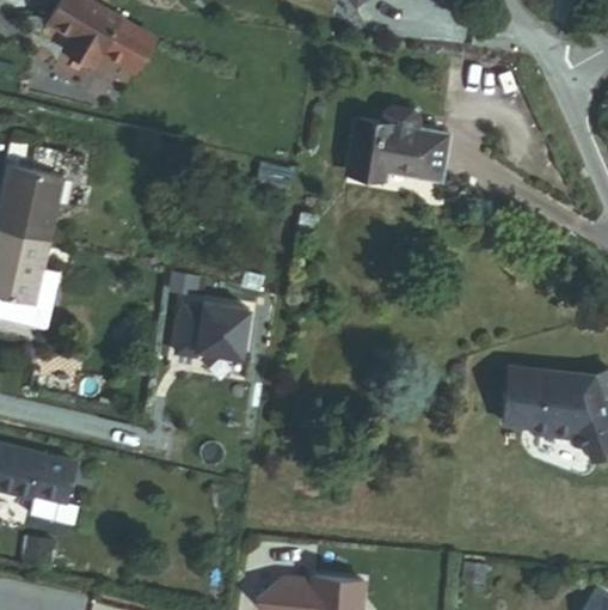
[(136,74),(155,40),(86,0),(63,0),(49,25),(73,38),(68,47),(98,65),(103,56),(136,74)]
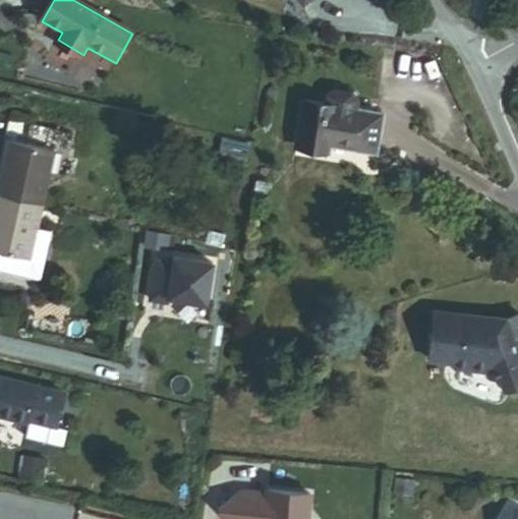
[(294,0),(302,9),(311,0),(294,0)]
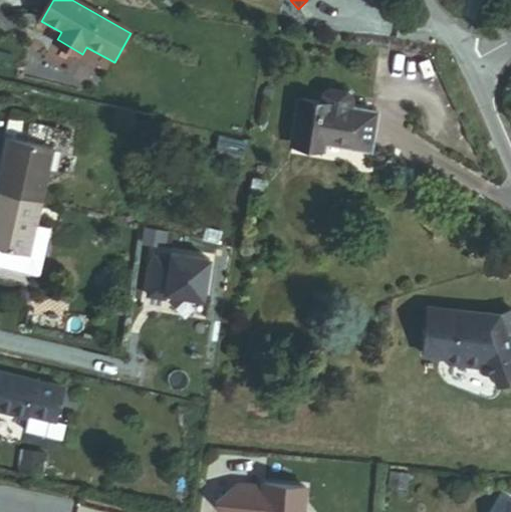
[(80,58),(82,54),(57,39),(54,43),(80,58)]
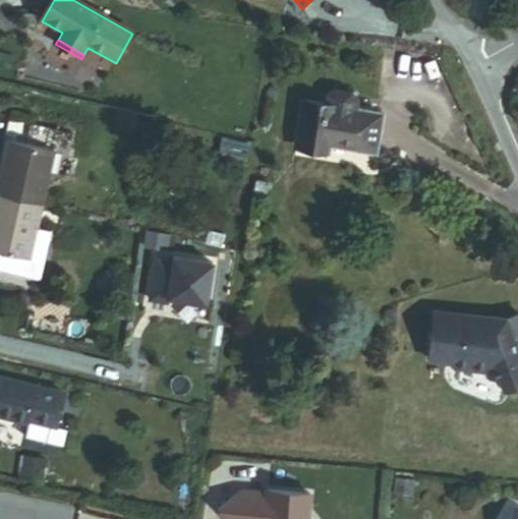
[(329,146),(376,155),(383,118),(304,104),(296,151),(327,156),(329,146)]
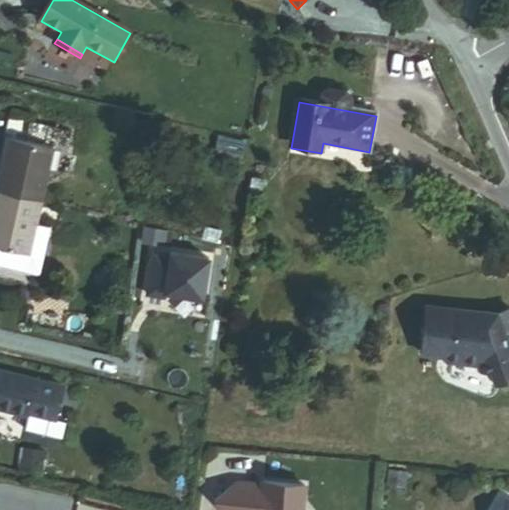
[(0,186),(0,193),(39,203),(52,150),(11,140),(0,186)]
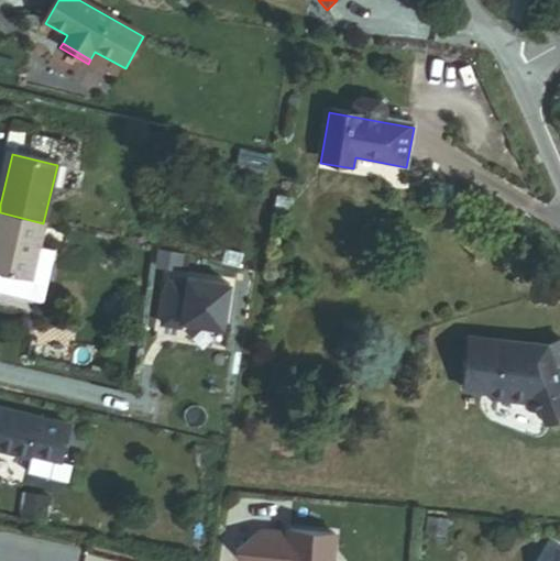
[(263,158),(244,154),(241,168),(261,173),(263,158)]
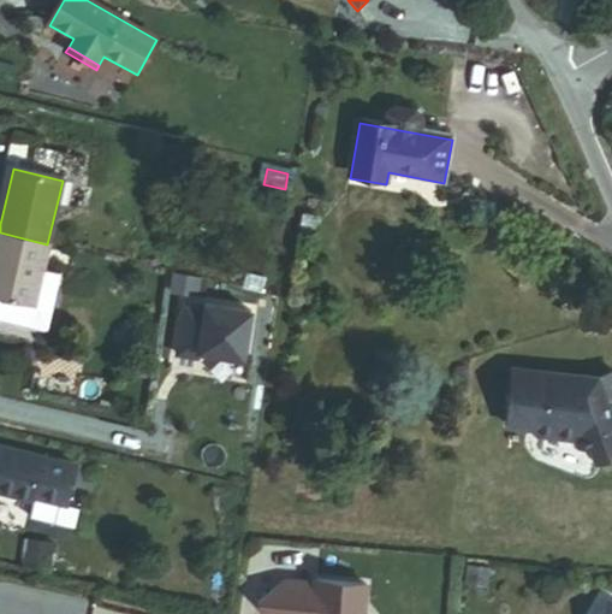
[(0,301),(33,308),(41,272),(47,244),(0,232),(0,301)]
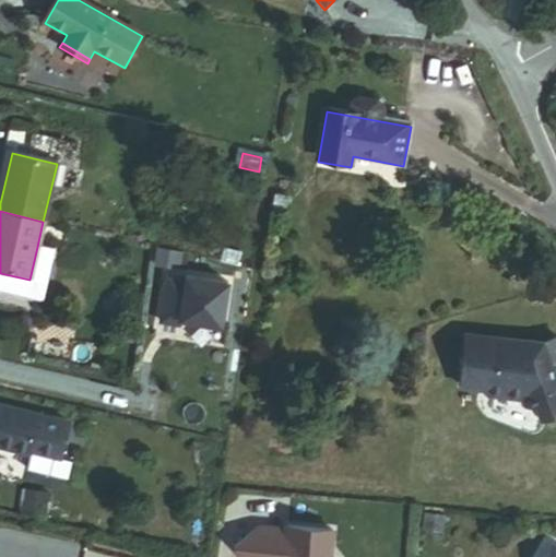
[(0,295),(42,306),(55,251),(37,247),(30,280),(0,273),(0,295)]
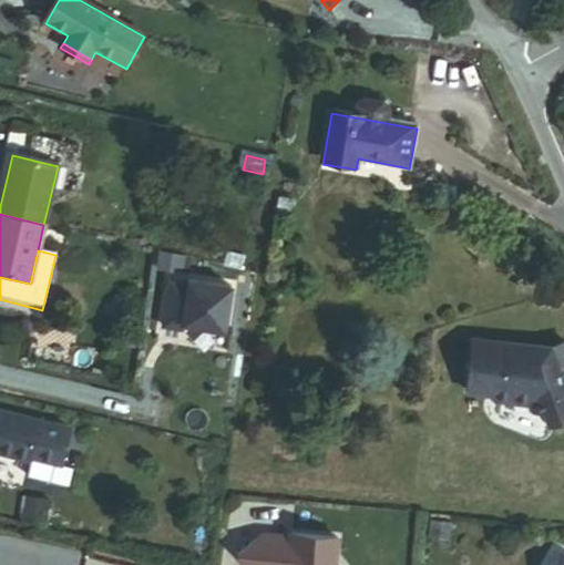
[(227,334),(233,289),(190,284),(190,289),(171,286),(165,330),(185,334),(185,328),(227,334)]
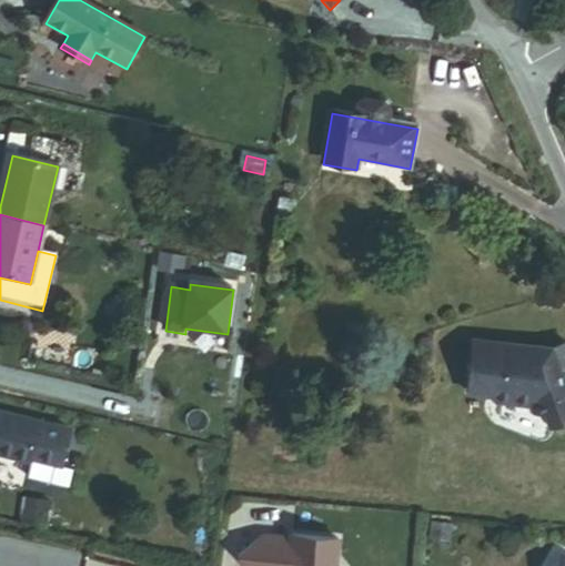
[(477,346),(473,398),(494,401),(500,406),(541,410),(541,416),(551,417),(554,430),(564,425),(564,396),(558,378),(561,372),(564,371),(564,349),(555,353),(477,346)]
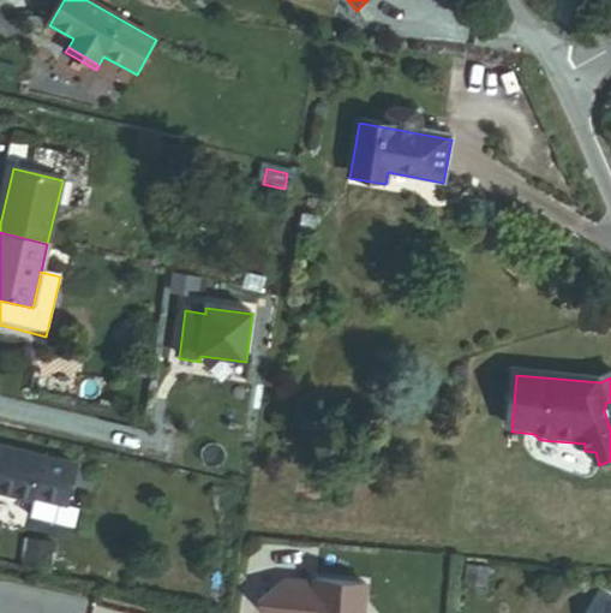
[(0,448),(0,512),(28,521),(29,517),(63,525),(77,470),(0,448)]
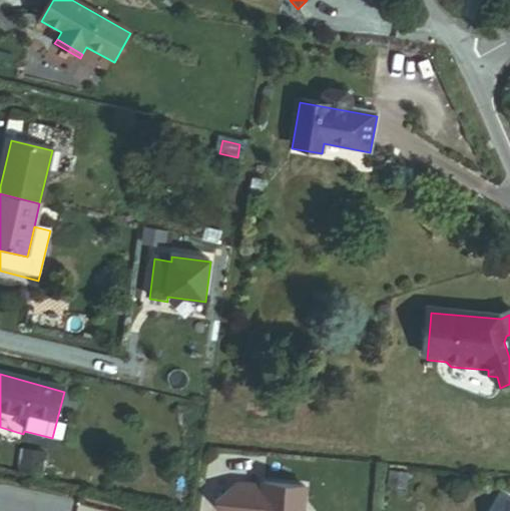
[(236,486),(218,509),(219,510),(307,510),(309,488),(266,485),(266,488),(236,486)]
